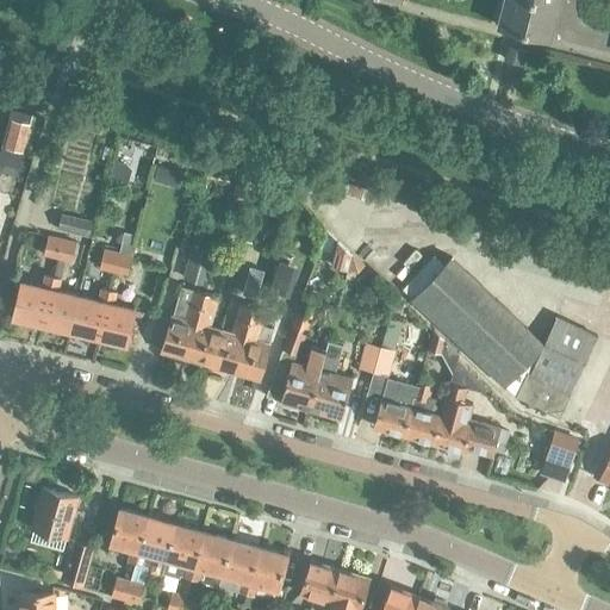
[(523,32),(530,0),(502,0),(496,26),(523,32)]
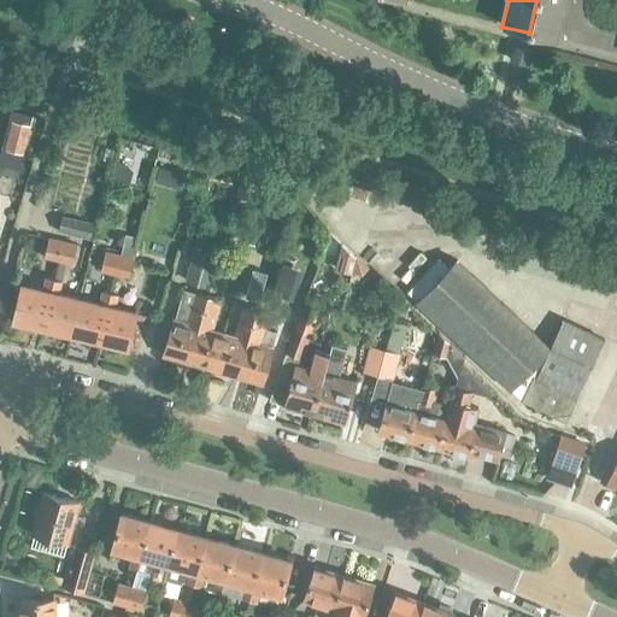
[(556,40),(564,5),(546,0),(536,0),(529,33),(556,40)]
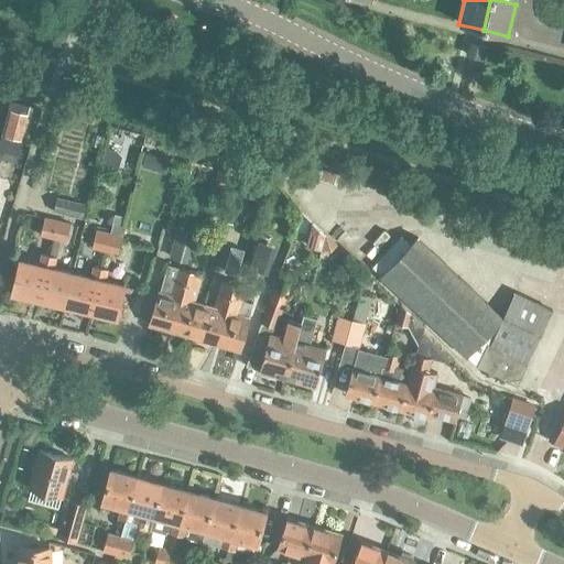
[(480,60),(484,46),(468,43),(465,56),(480,60)]
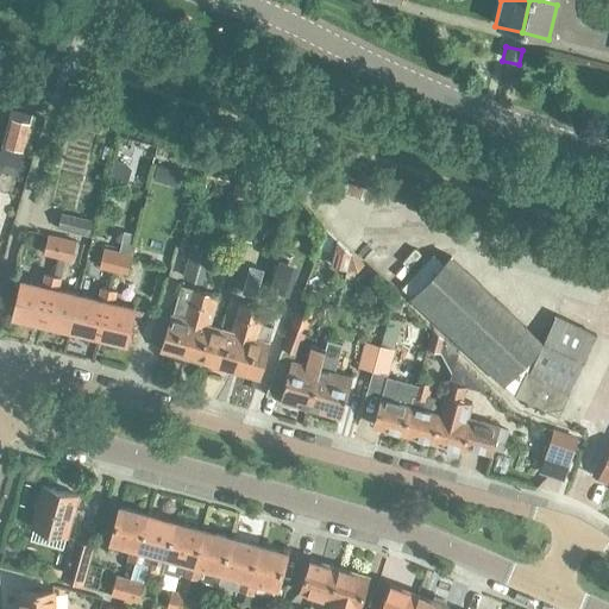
[(8,119),(1,148),(23,154),(30,125),(8,119)]
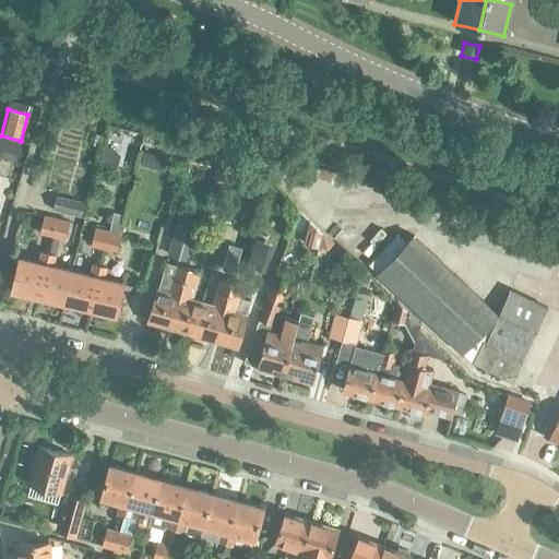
[(207,165),(217,139),(200,133),(190,158),(207,165)]
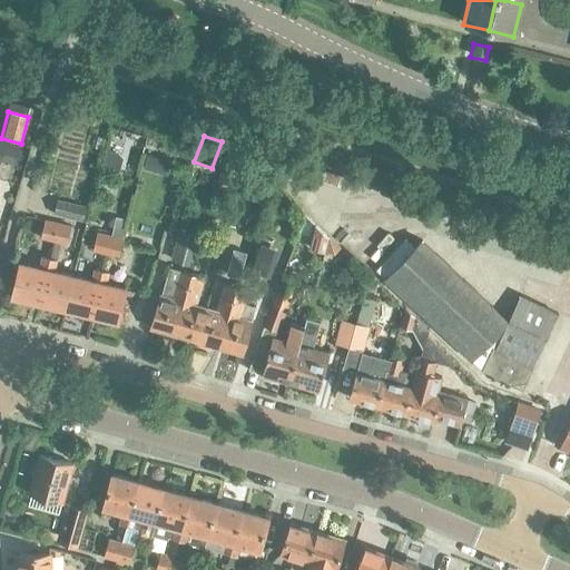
[(148,155),(145,168),(156,170),(159,158),(148,155)]
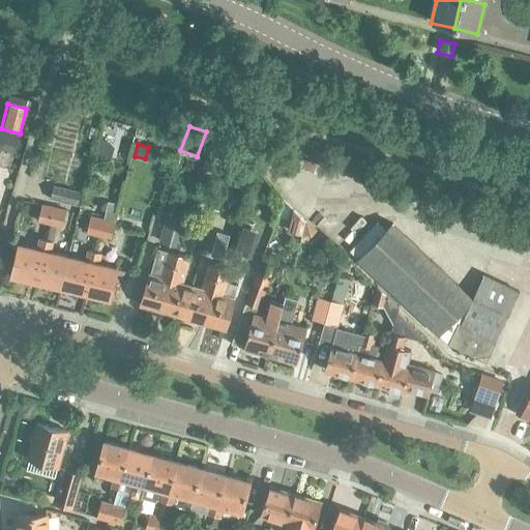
[(241,186),(245,170),(234,166),(229,182),(241,186)]
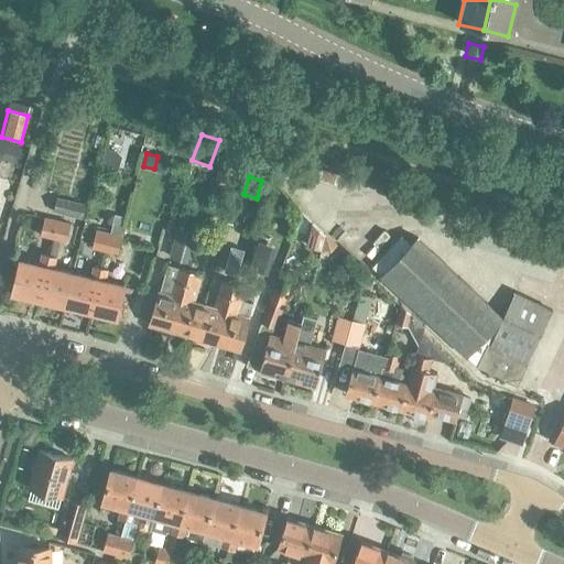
[(82,215),(84,204),(58,198),(56,209),(82,215)]
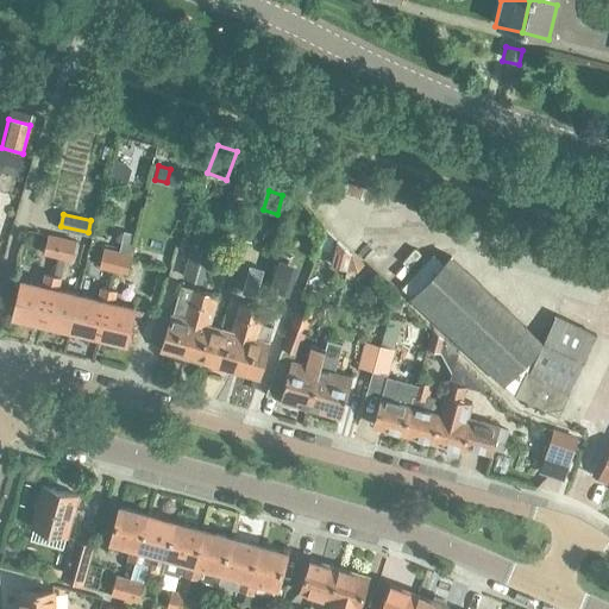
[(363,226),(350,240),(368,257),(381,243),(363,226)]
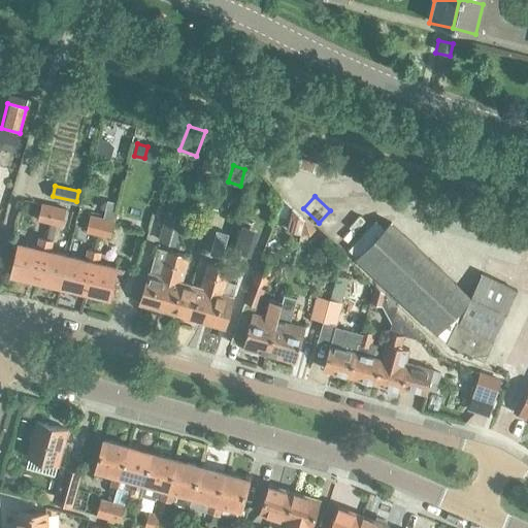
[(52,222),(55,207),(41,204),(38,219),(52,222)]
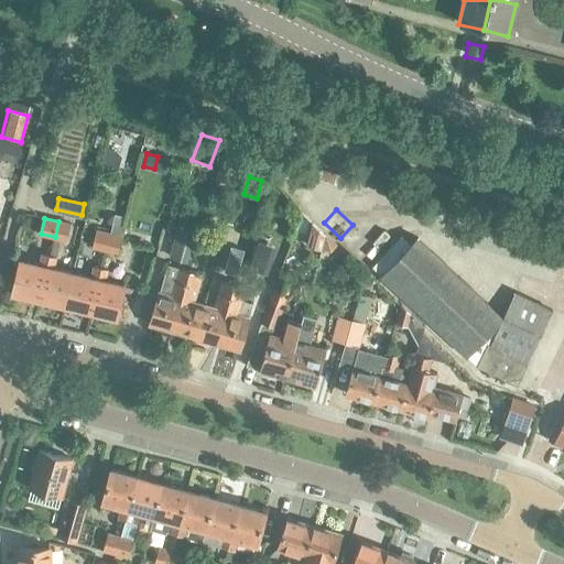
[(58,221),(55,237),(69,240),(74,225),(58,221)]
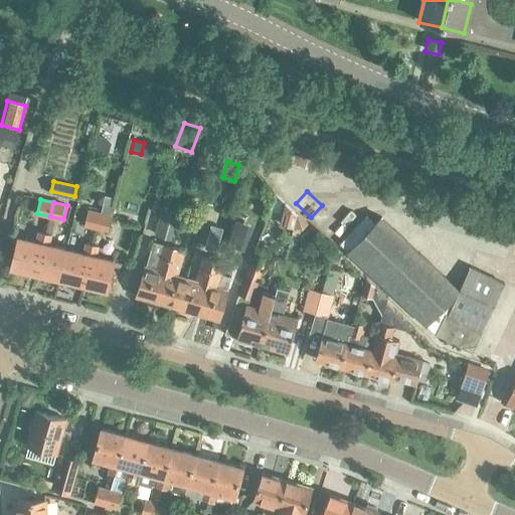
[(162,208),(155,235),(175,240),(182,214),(162,208)]
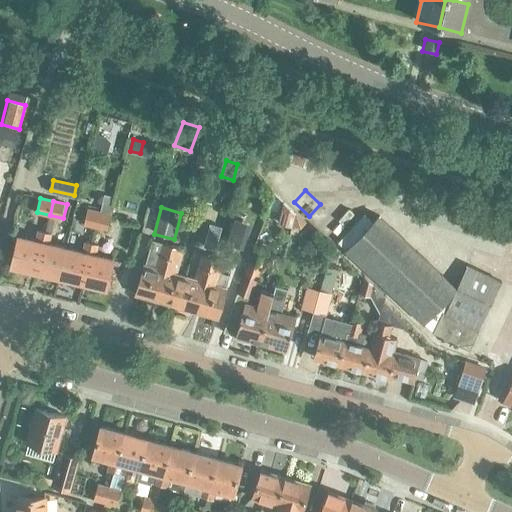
[(370,207),(339,240),(434,331),(442,316),(448,304),(454,292),(456,288),(370,207)]
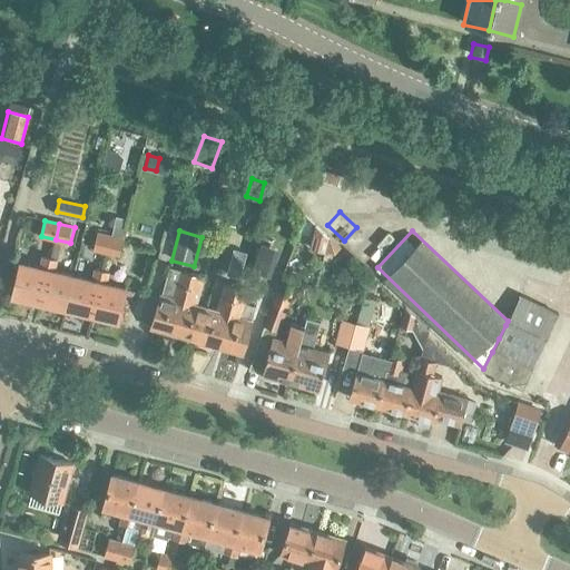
[(108,252),(111,236),(97,233),(92,248),(108,252)]
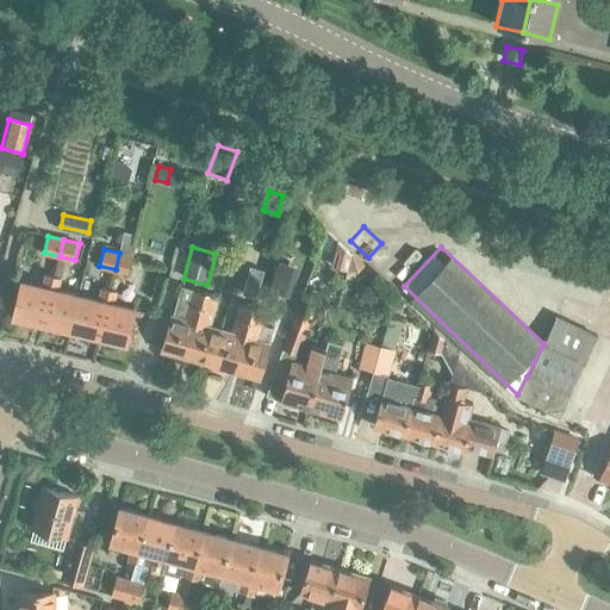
[(119,253),(116,269),(131,274),(135,256),(119,253)]
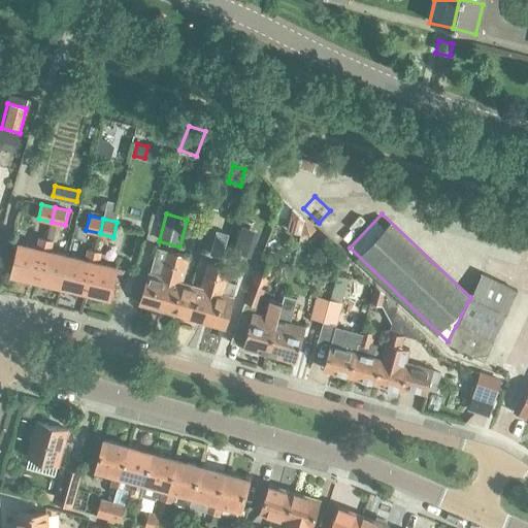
[(38,281),(47,239),(39,237),(37,249),(19,244),(11,274),(38,281)]
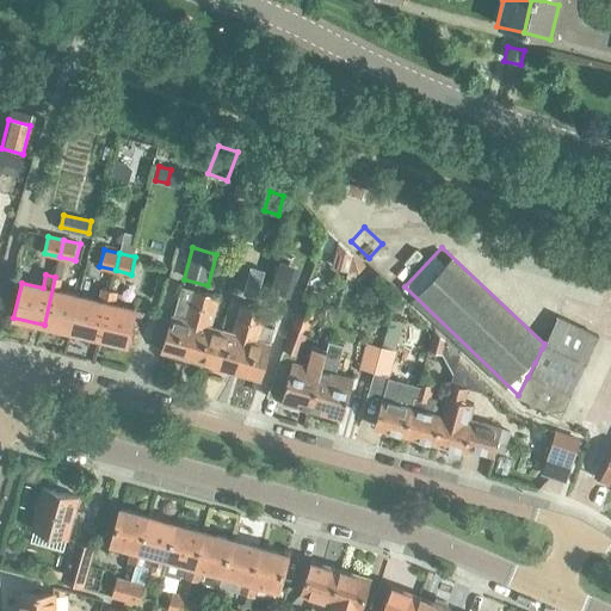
[(71,331),(79,296),(61,291),(65,279),(55,277),(44,325),(71,331)]
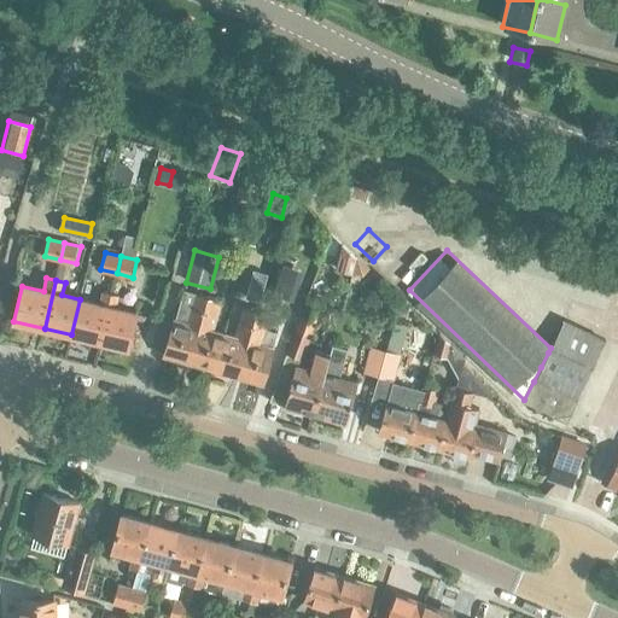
[(209,298),(210,293),(185,287),(163,356),(191,365),(209,298)]
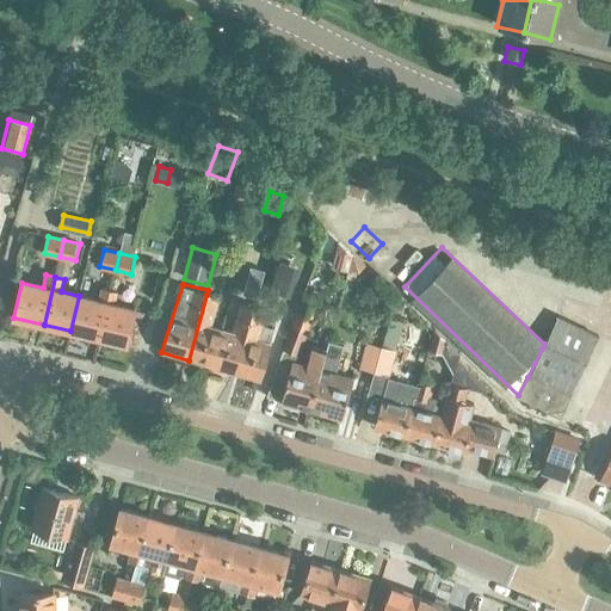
[(99,338),(111,290),(102,288),(99,301),(79,296),(71,331),(99,338)]
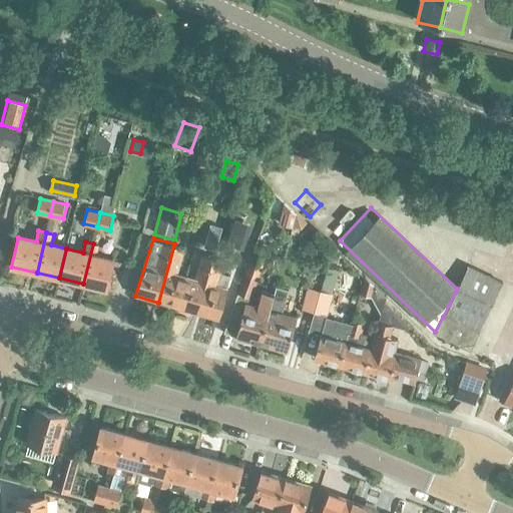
[(93,243),(83,284),(107,289),(114,260),(98,257),(100,245),(93,243)]
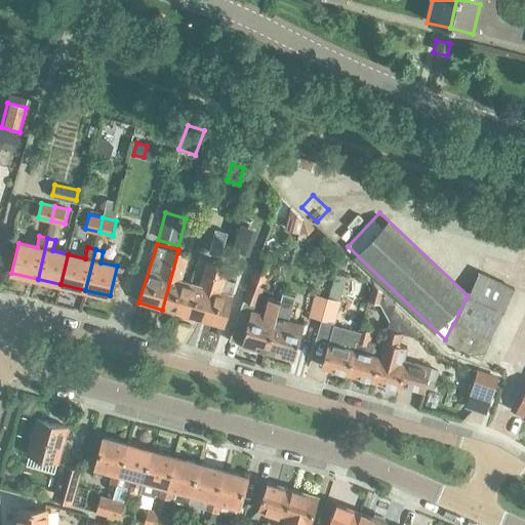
[(261,252),(258,261),(270,266),(273,256),(261,252)]
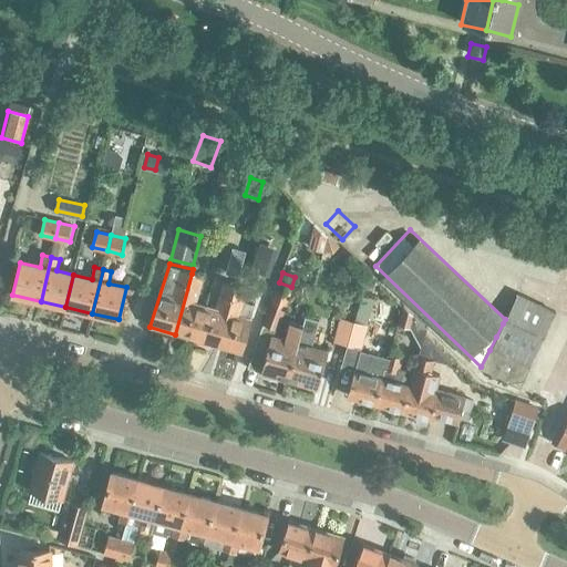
[(194,340),(203,306),(195,303),(203,278),(192,274),(175,334),(194,340)]
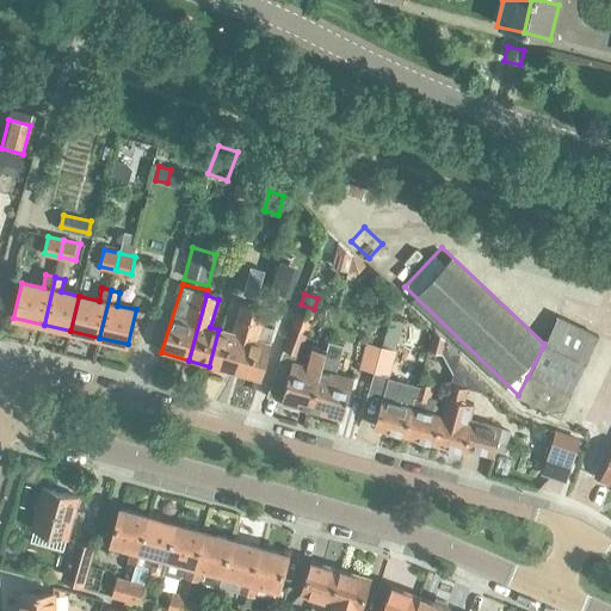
[(245,338),(253,308),(238,303),(229,333),(218,329),(209,366),(235,374),(245,338)]
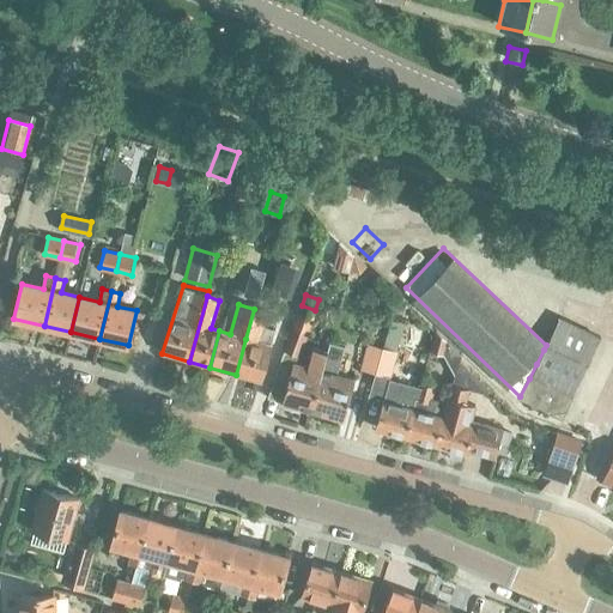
[(303,356),(317,310),(315,310),(302,305),(286,351),(303,356)]
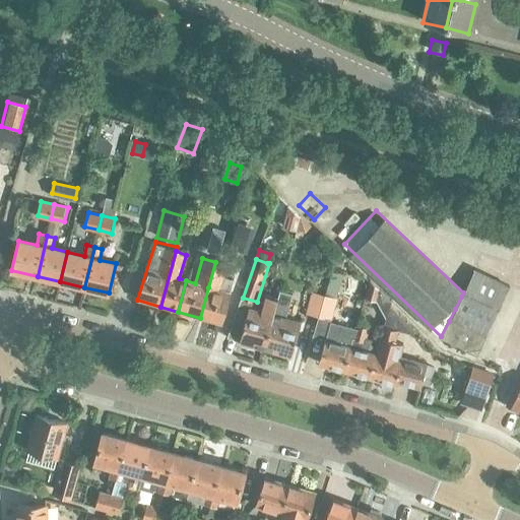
[(208,287),(200,318),(221,324),(230,293),(221,290),(230,266),(215,262),(208,287)]
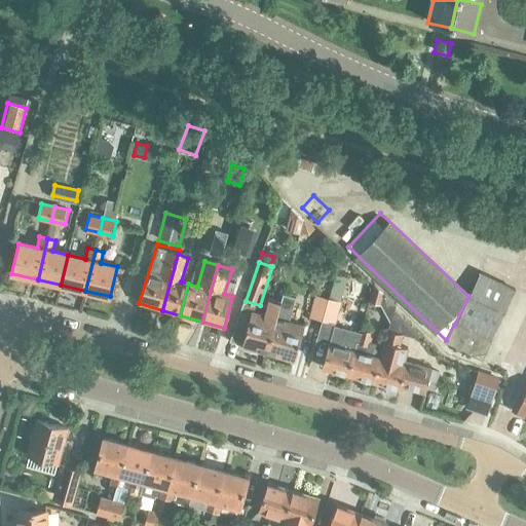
[(479,274),(473,288),(506,303),(514,289),(479,274)]
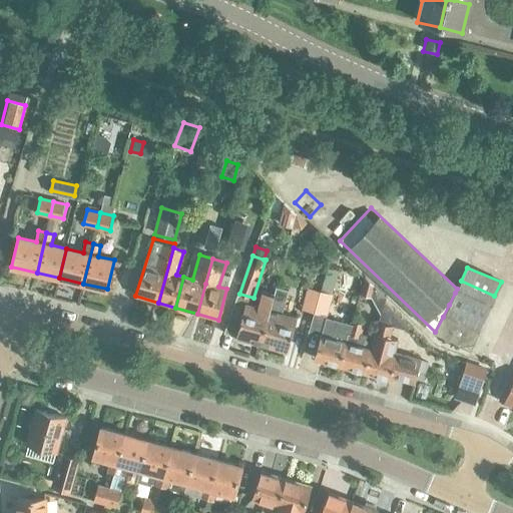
[(365,277),(360,295),(372,298),(375,286),(365,277)]
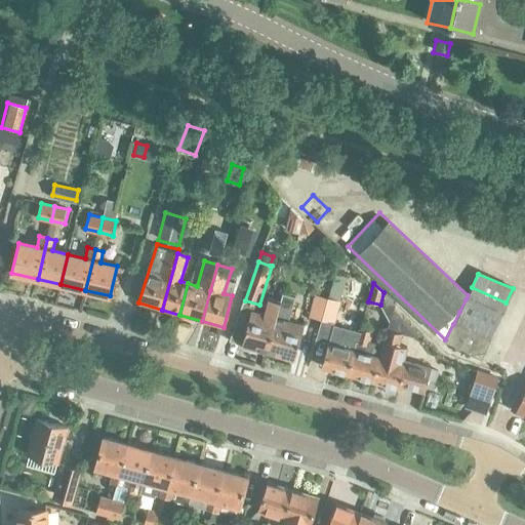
[(468,295),(466,299),(500,315),(506,303),(472,287),(468,295)]
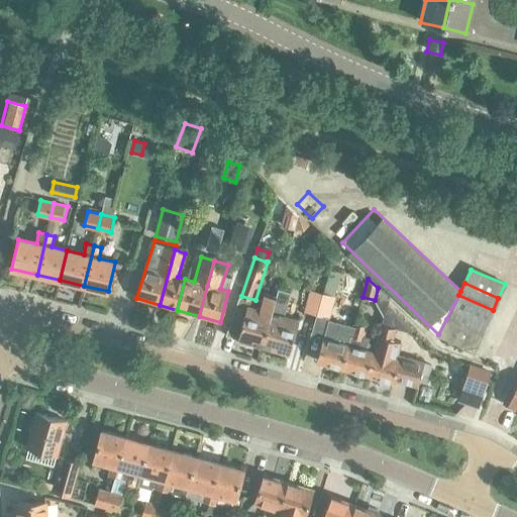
[(318,314),(323,294),(309,290),(304,311),(318,314)]
